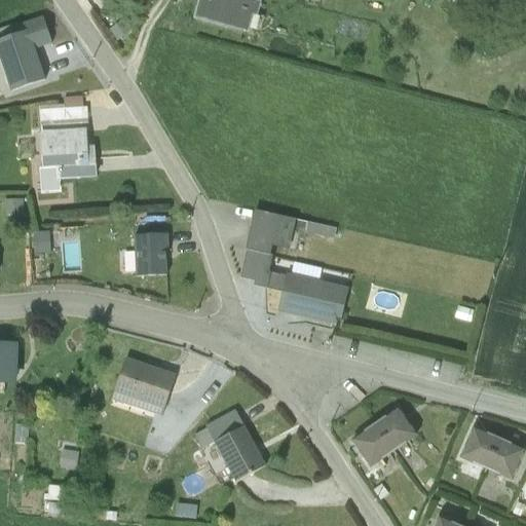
[(198,0),(193,19),(247,33),(252,16),(257,17),(261,0),(198,0)]
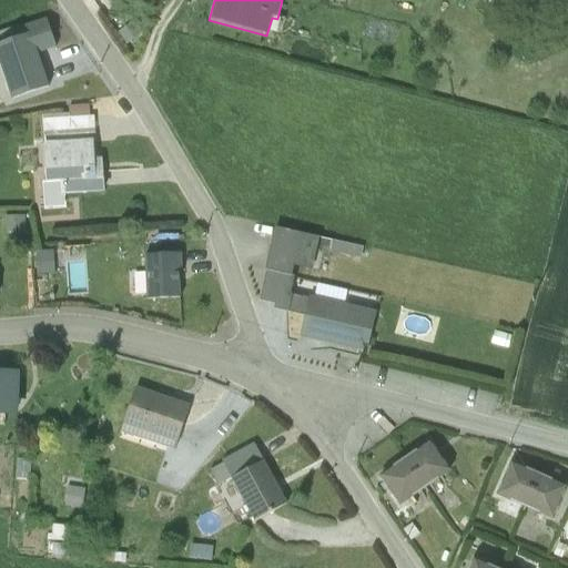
[(21,34),(0,40),(0,67),(11,99),(17,97),(39,89),(49,85),(38,53),(58,47),(48,17),(18,27),(21,34)]
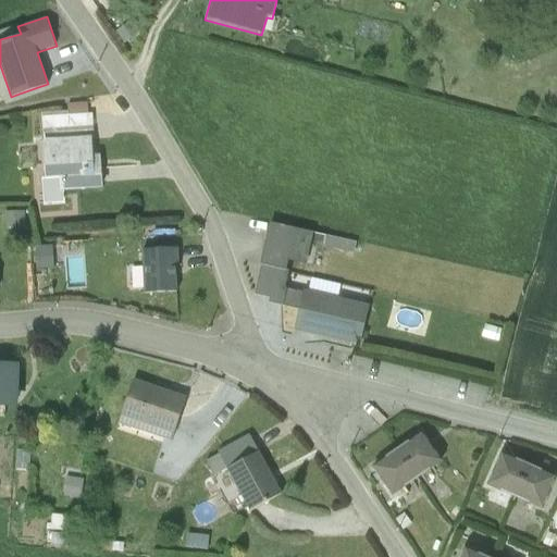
[(59,178),(60,192),(101,188),(99,155),(93,156),(90,137),(40,140),(44,180),(59,178)]
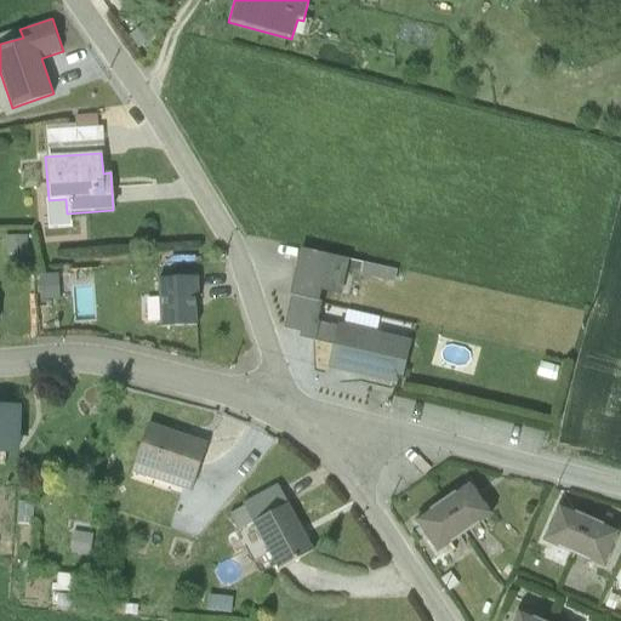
[(66,199),(49,200),(47,227),(70,226),(67,214),(66,199)]
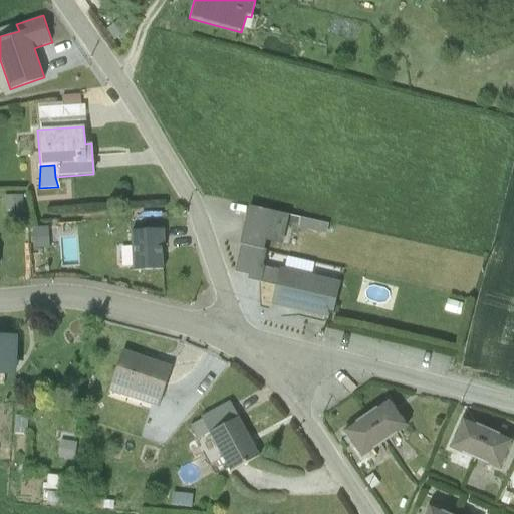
[(22,194),(4,195),(5,211),(23,210),(22,194)]
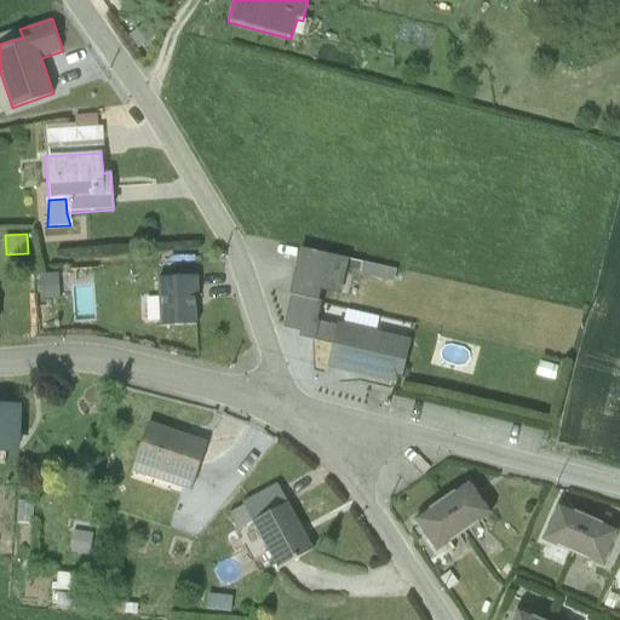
[(290,294),(316,299),(319,290),(339,294),(348,258),(299,247),(287,293),(290,294)]
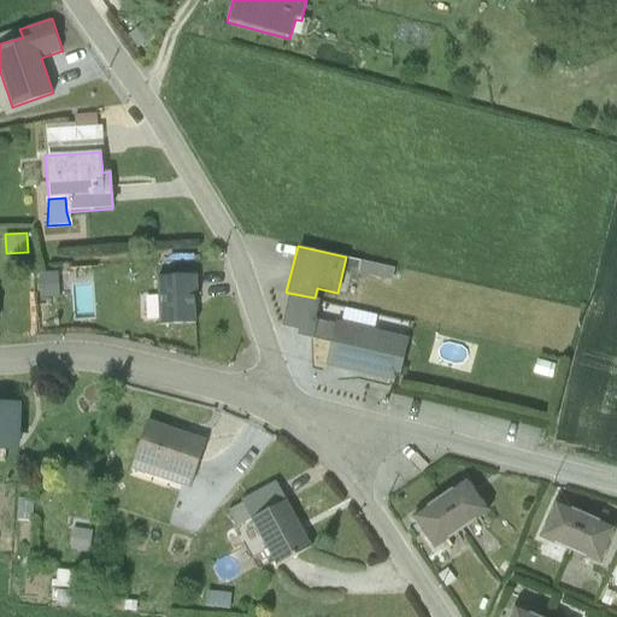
[(360,262),(358,274),(391,281),(393,269),(360,262)]
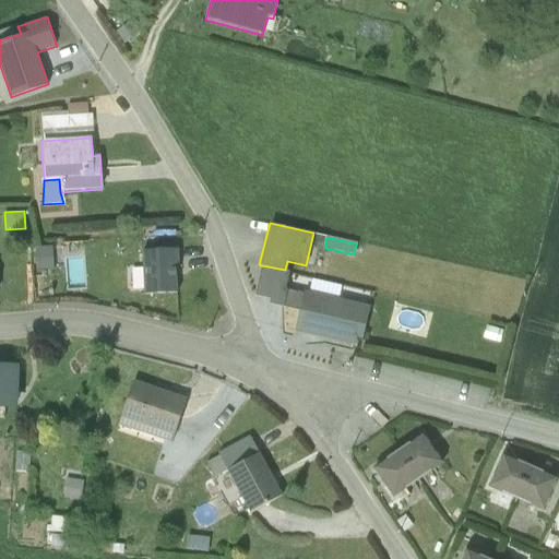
[(39,244),(40,263),(57,263),(56,244),(39,244)]
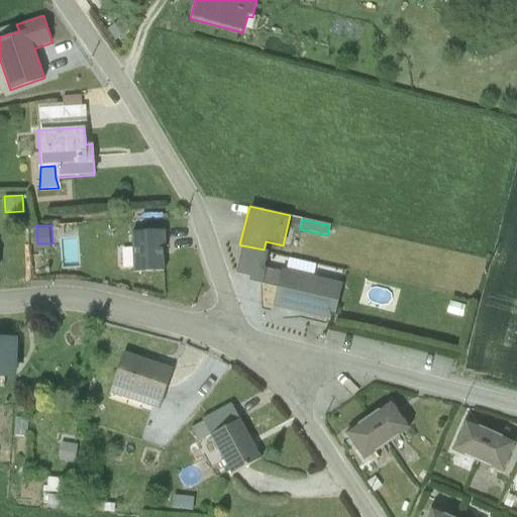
[(165,229),(131,231),(133,272),(163,271),(163,245),(165,245),(165,229)]
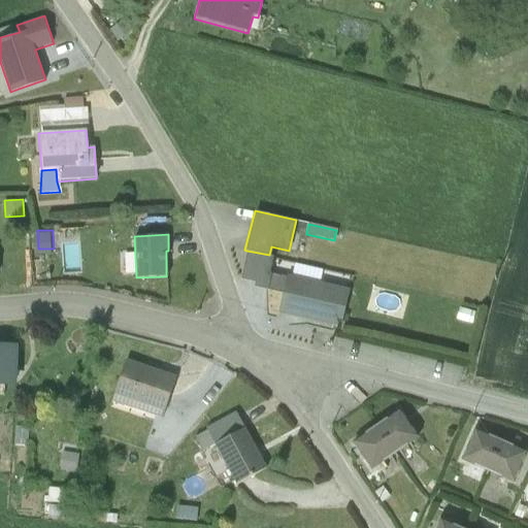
[(269,255),(246,251),(240,278),(254,282),(253,287),(282,293),(286,277),(268,272),(269,270),(273,256),(269,255)]
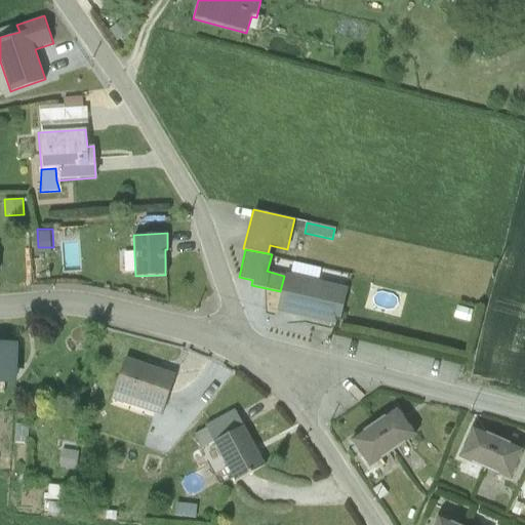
[(284,276),(280,291),(275,309),(338,324),(342,307),(344,303),(348,288),(285,273),(284,276)]
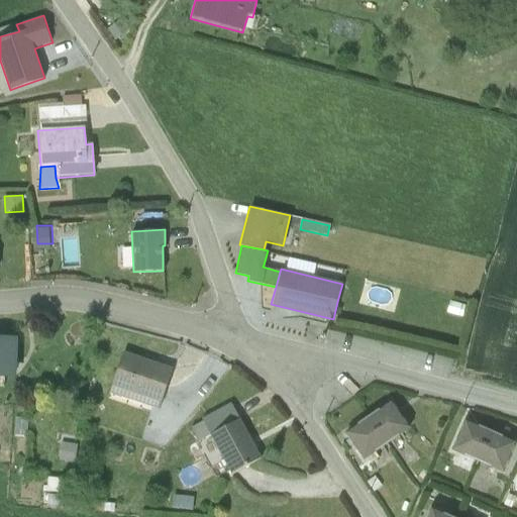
[(0,337),(0,378),(16,379),(17,338),(0,337)]
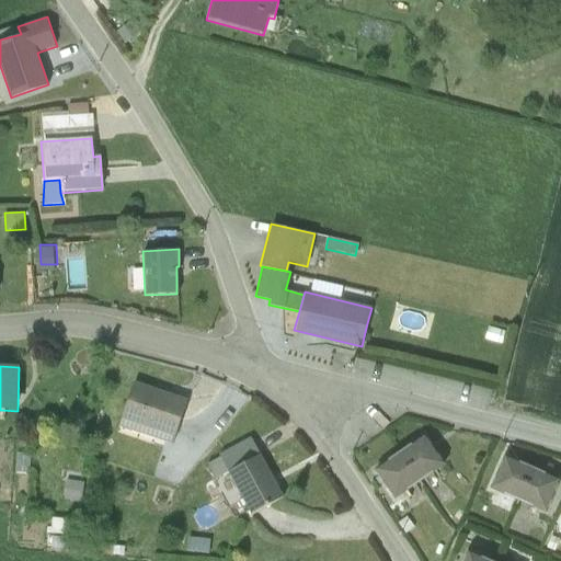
[(133,382),(118,427),(172,445),(187,401),(133,382)]
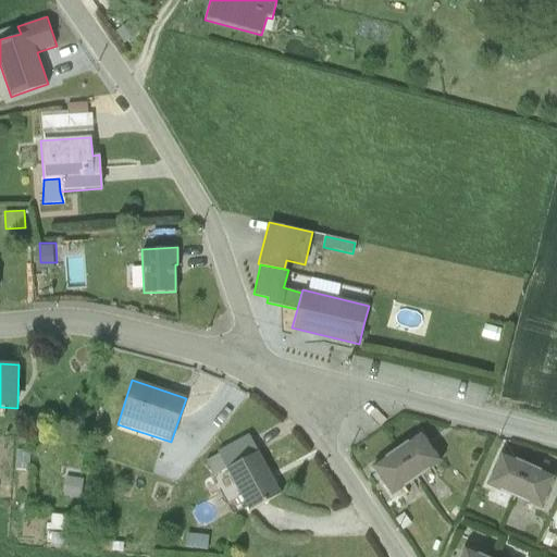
[(395,449),(417,480),(428,472),(428,471),(440,462),(420,434),(408,443),(407,441),(395,449)]
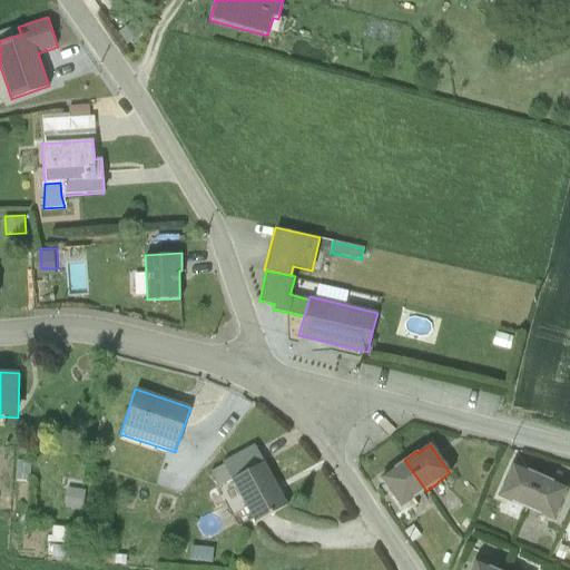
[(426,491),(404,460),(392,468),(393,470),(381,479),(401,507),(413,498),(414,499),(426,491)]
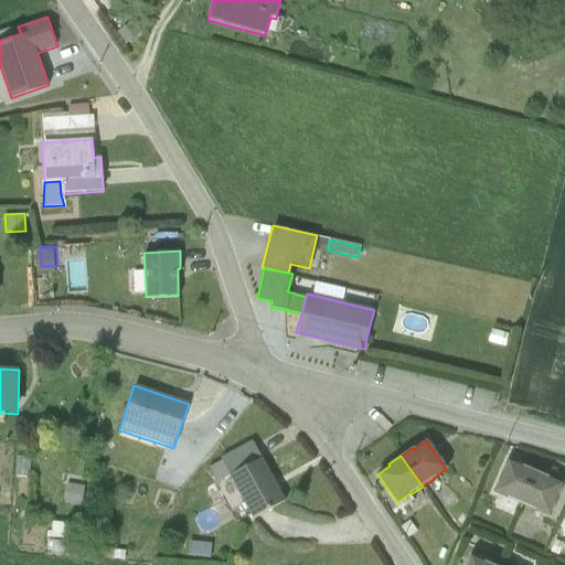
[(262,459),(228,477),(252,521),(285,502),(262,459)]
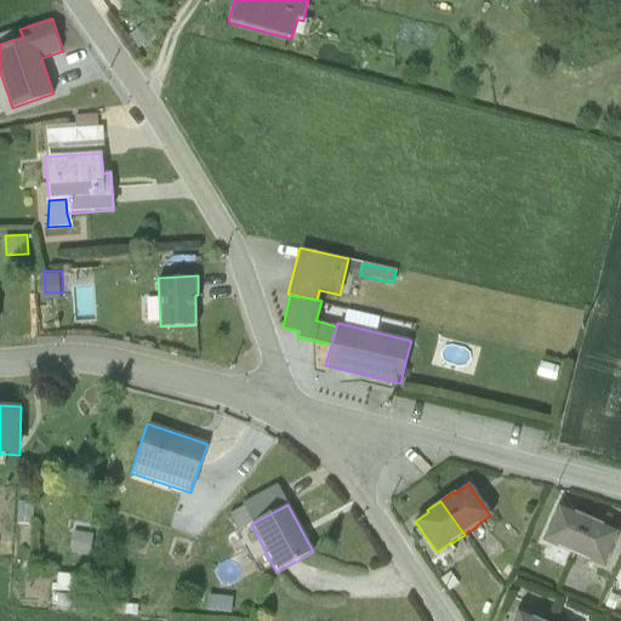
[(573,557),(590,518),(574,512),(573,513),(558,507),(542,541),(558,548),(557,550),(573,557)]
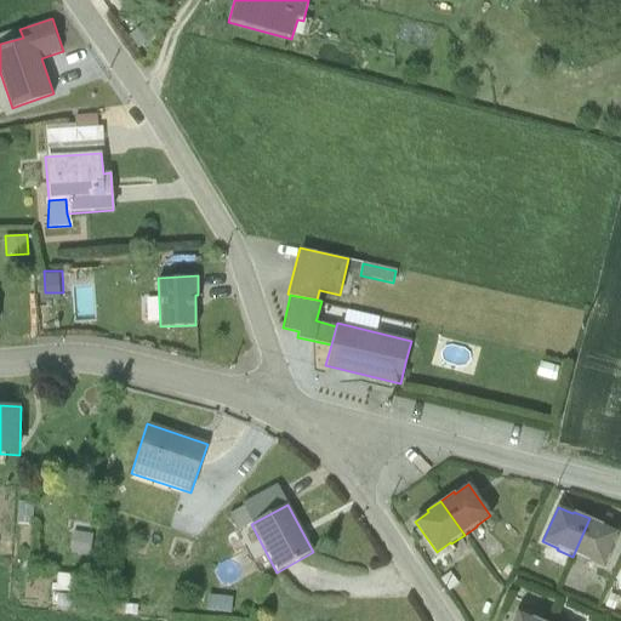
[(590,518),(573,557),(587,563),(587,562),(603,568),(617,534),(603,527),(604,524),(590,518)]
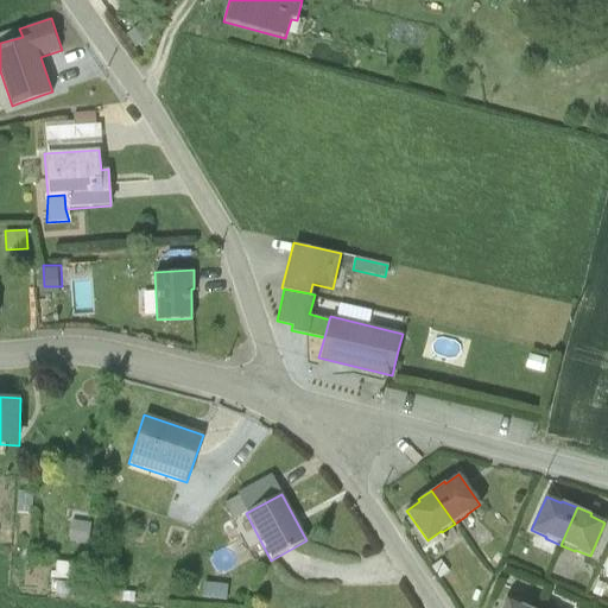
[(71,520),(68,542),(88,545),(90,524),(71,520)]
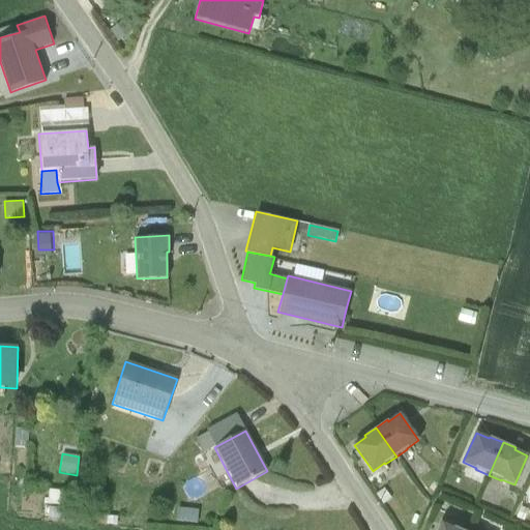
[(432,480),(428,490),(434,493),(439,483),(432,480)]
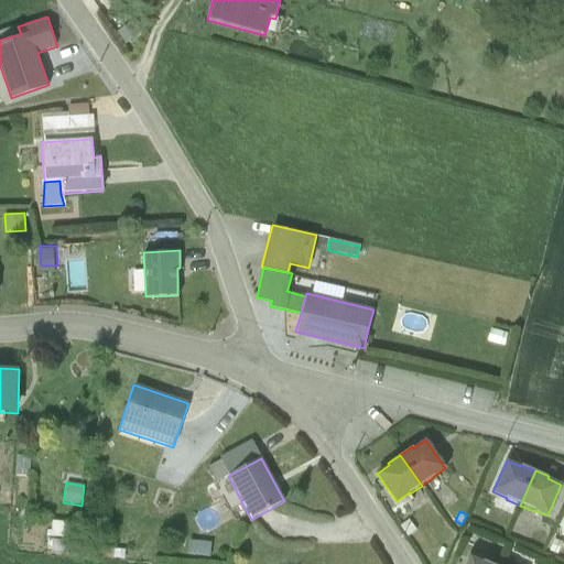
[(408,520),(399,527),(407,538),(416,531),(408,520)]
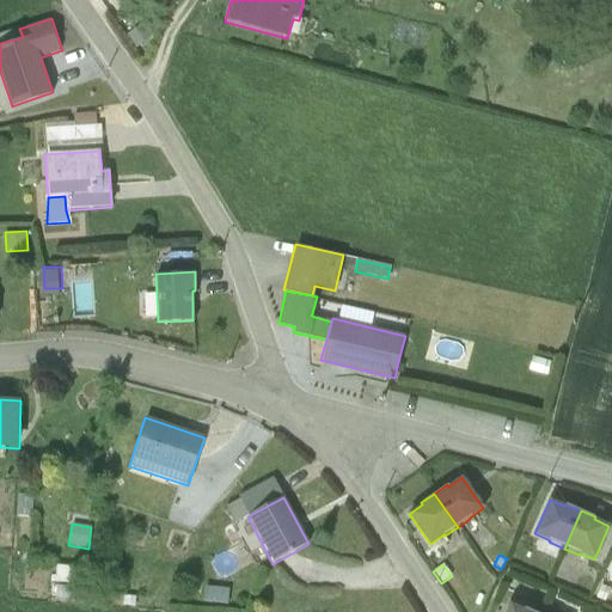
[(55,565),(54,582),(78,585),(79,568),(55,565)]
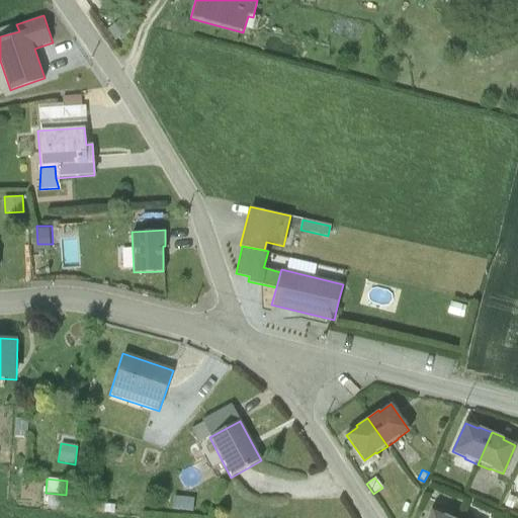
[(48,495),(47,506),(71,509),(72,498),(48,495)]
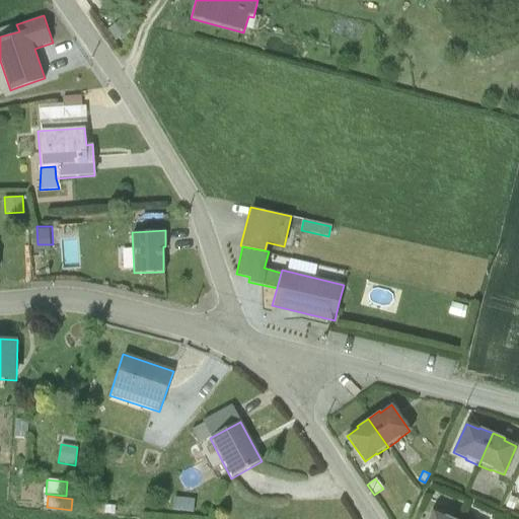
[(509,497),(505,507),(512,511),(517,500),(509,497)]
